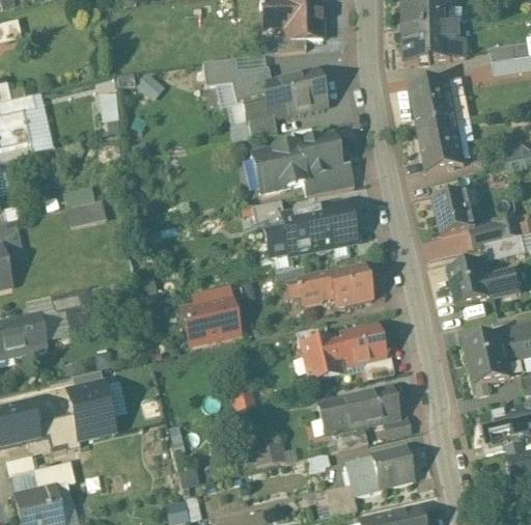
[(262,0),(262,22),(286,22),(285,35),(285,36),(305,36),(322,36),(322,0),(262,0)]
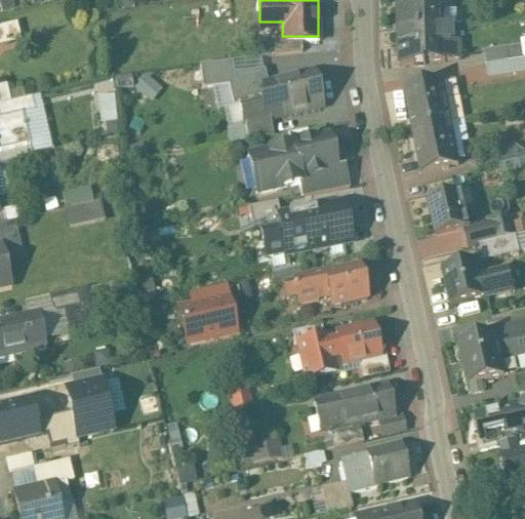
[(398,0),(399,25),(439,24),(438,8),(444,7),(443,0),(398,0)]
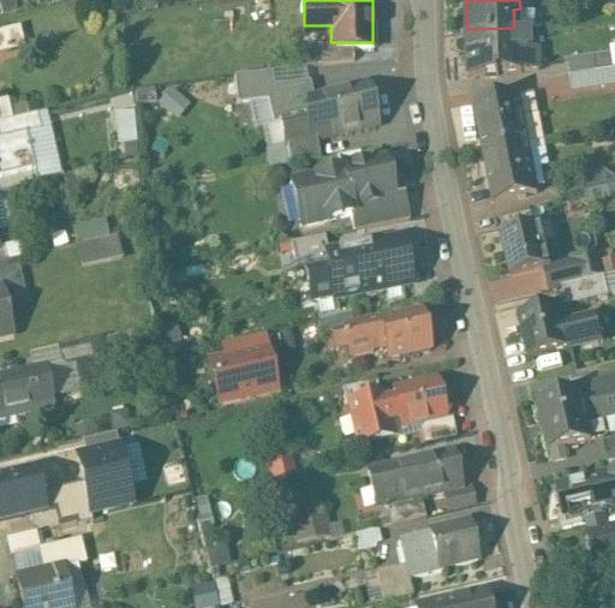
[(6,25),(0,25),(0,46),(10,43),(6,25)]
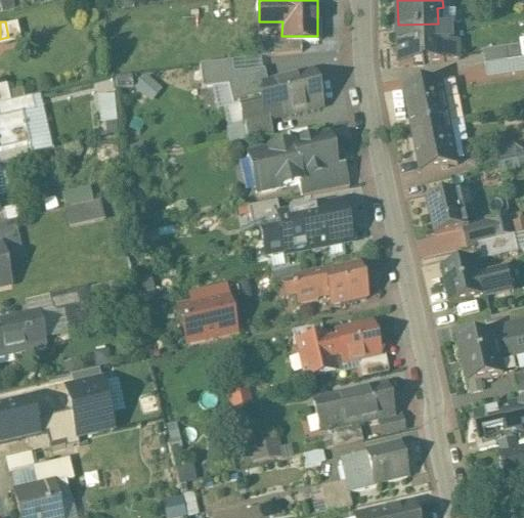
[(438,24),(398,25),(400,60),(425,60),(425,57),(444,57),(445,56),(459,55),(457,38),(451,38),(450,23),(439,24),(438,24)]
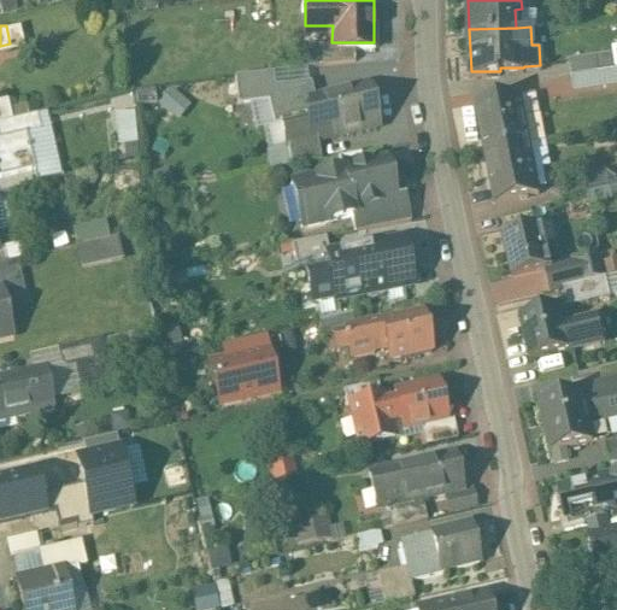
[(354,42),(331,42),(331,41),(324,41),(324,59),(356,56),(354,42)]
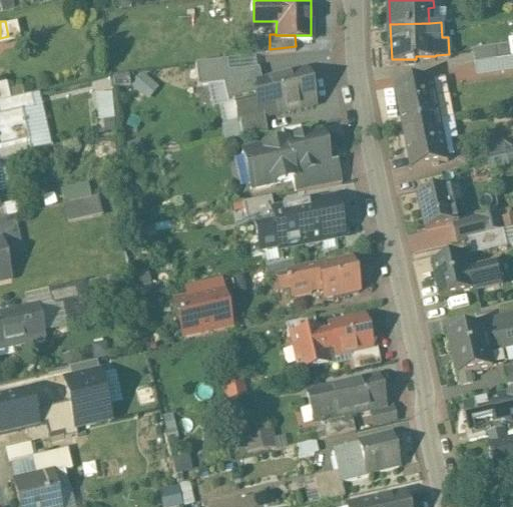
[(507,41),(473,45),(476,60),(510,55),(507,41)]
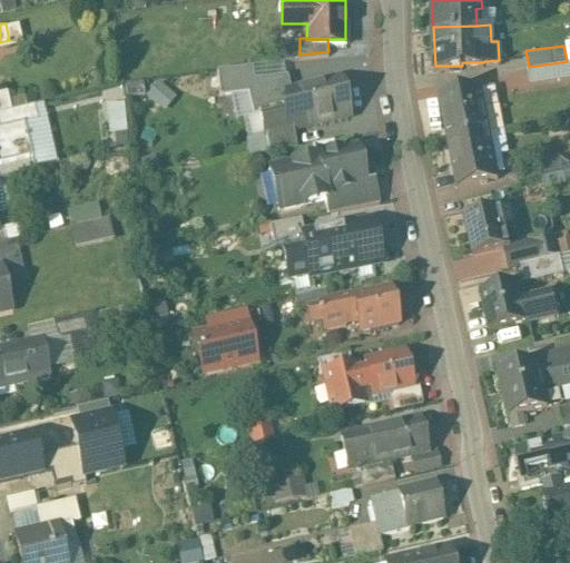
[(569,60),(567,61),(529,67),(530,81),(569,75),(569,60)]
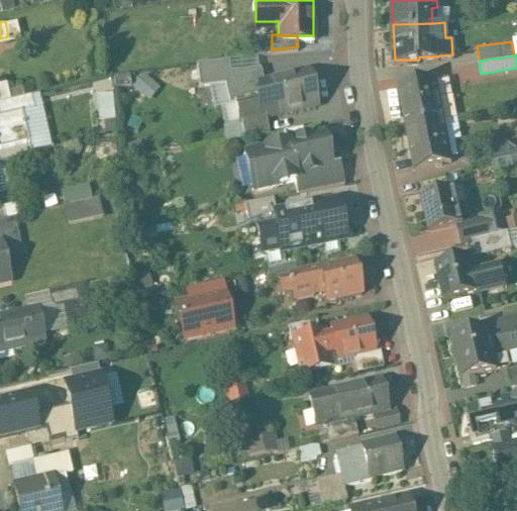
[(270,77),(264,78),(261,66),(230,69),(228,57),(197,61),(199,84),(224,81),(229,102),(235,100),(240,120),(278,111),(270,77)]
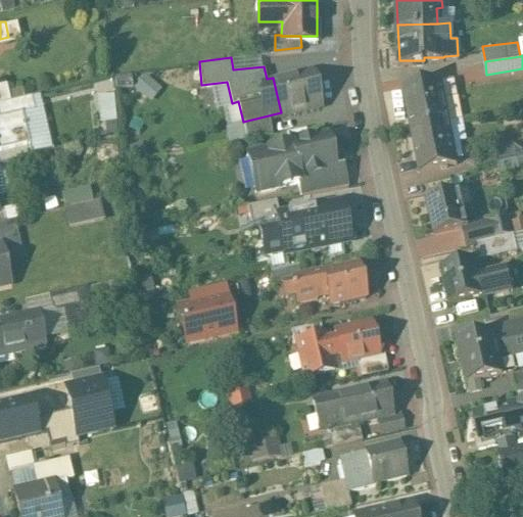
[(313,68),(273,78),(281,112),(321,103),(313,68)]
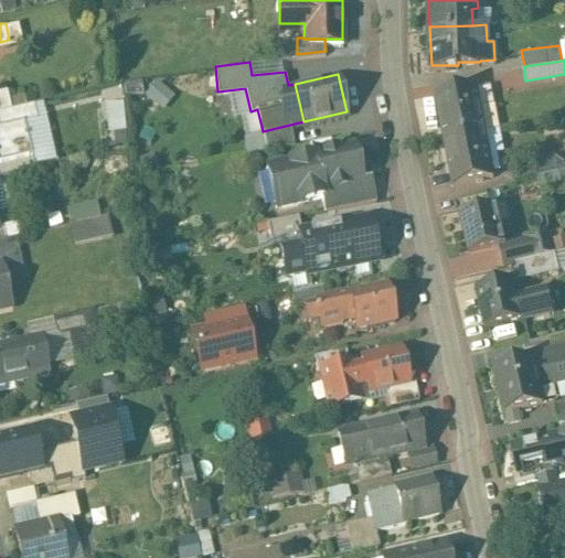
[(166,85),(156,77),(145,89),(155,98),(166,85)]
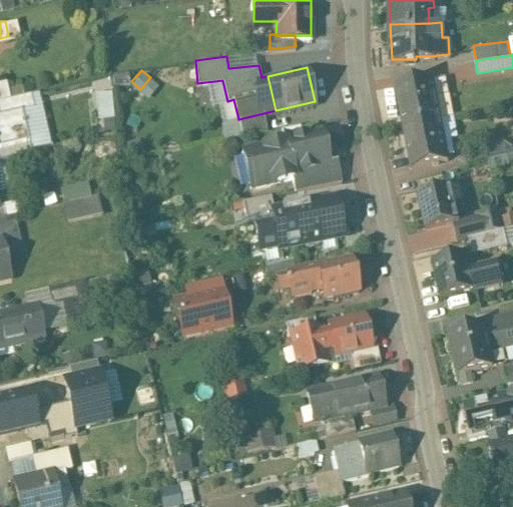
[(432,75),(396,82),(404,123),(440,116),(454,113),(450,94),(436,96),(432,75)]
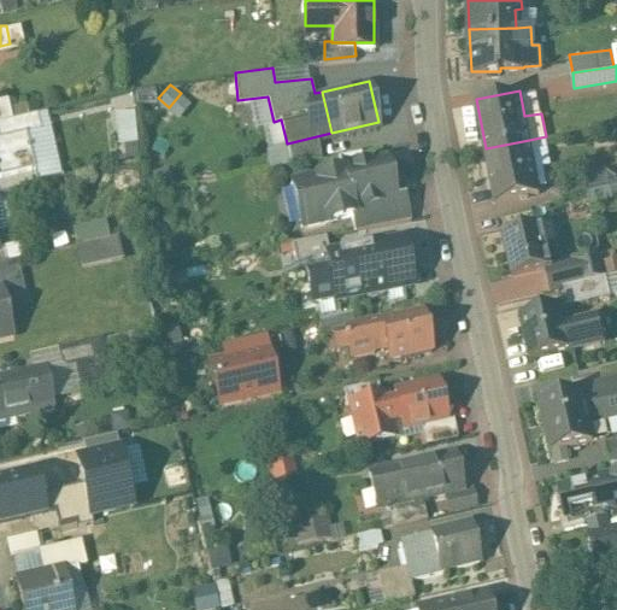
[(9,92),(0,94),(0,117),(15,113),(9,92)]
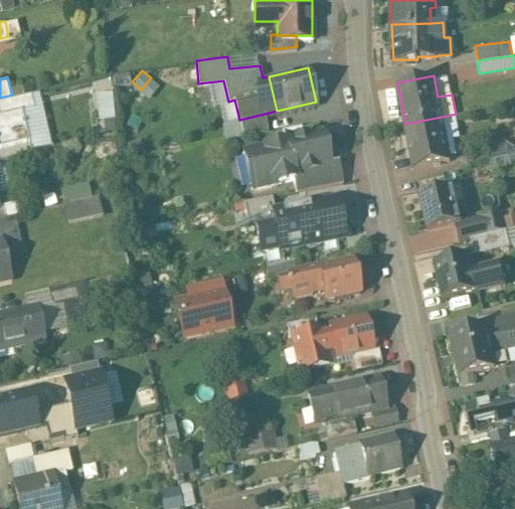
[(115,114),(113,88),(97,89),(99,115),(115,114)]
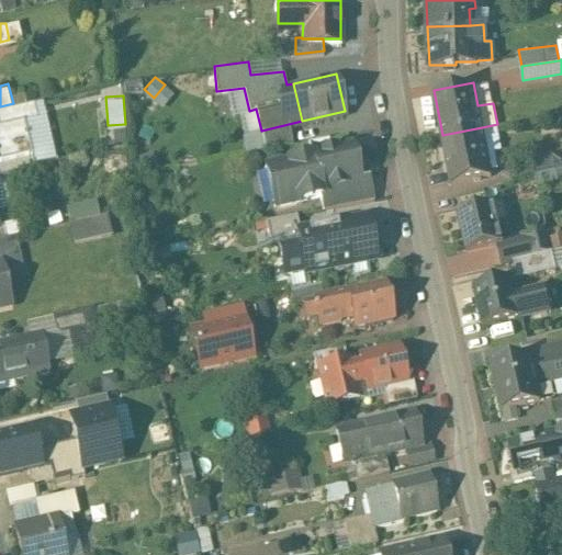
[(23,116),(0,121),(0,157),(32,150),(23,116)]
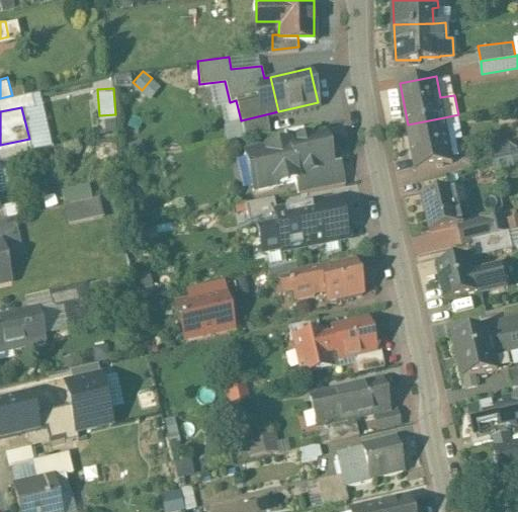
[(444,117),(408,124),(416,166),(452,159),(444,117)]
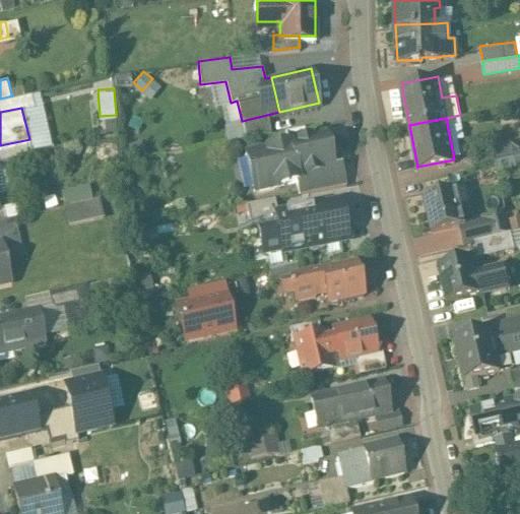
[(288,141),(250,149),(259,187),(297,179),(298,178),(297,174),(332,165),(332,164),(333,164),(325,131),(288,140),(288,141)]
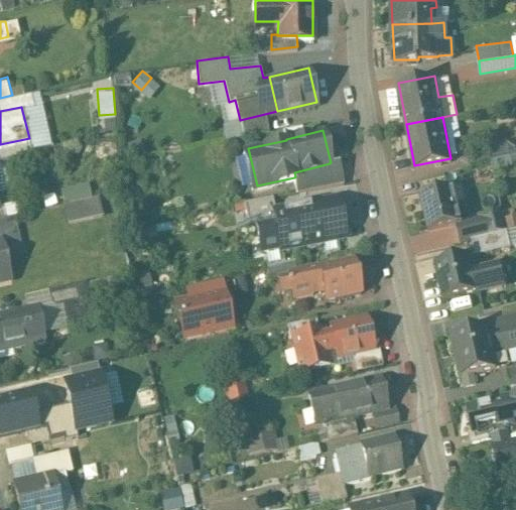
[(505,138),(471,146),(469,149),(472,161),(508,153),(505,138)]
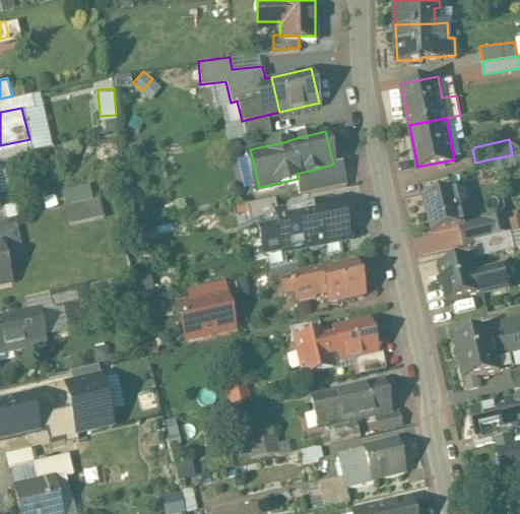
[(332,165),(297,174),(298,178),(297,179),(300,191),(345,182),(341,162),(333,164),(332,164),(332,165)]
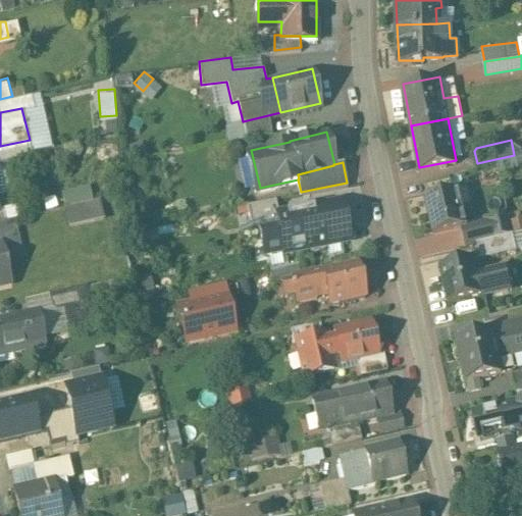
[(459,187),(425,194),(433,229),(467,222),(459,187)]
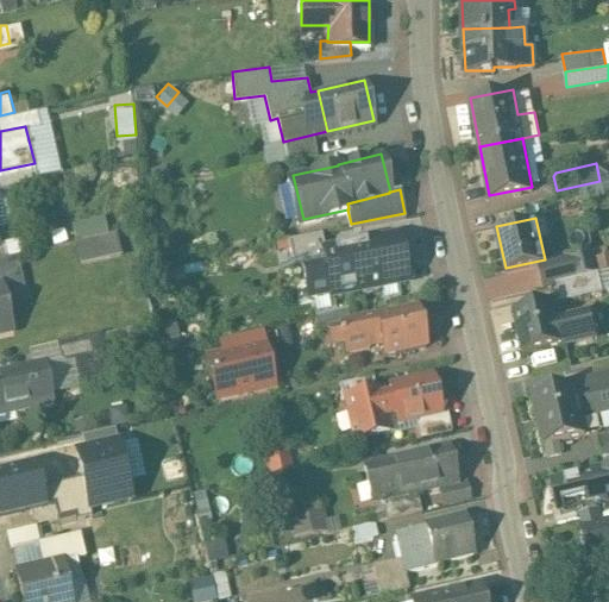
[(76,234),(81,258),(124,249),(118,225),(76,234)]
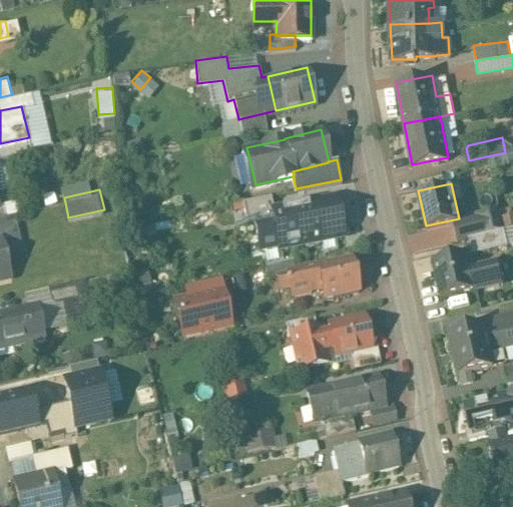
[(336,191),(281,204),(285,223),(340,210),(336,191)]
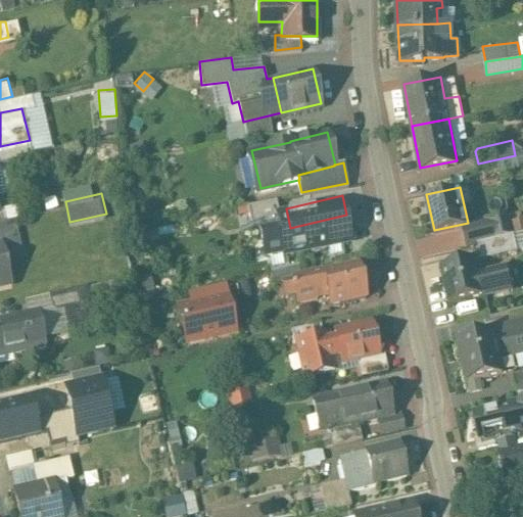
[(27,198),(3,203),(6,217),(9,217),(30,212),(27,198)]
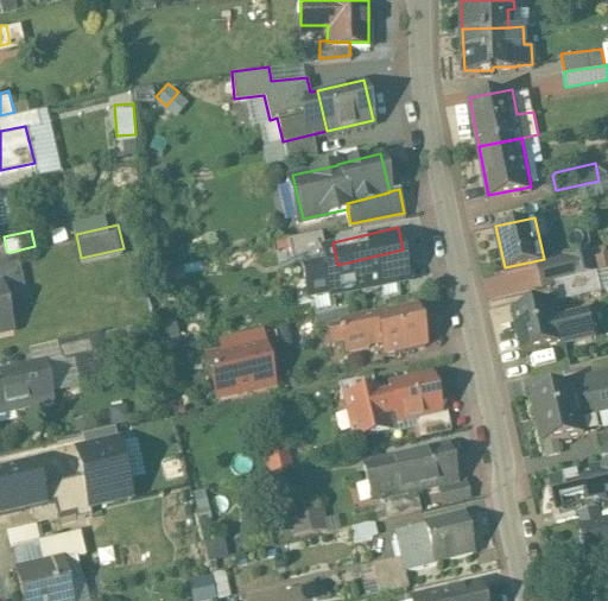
[(593,246),(567,253),(571,273),(597,267),(593,246)]
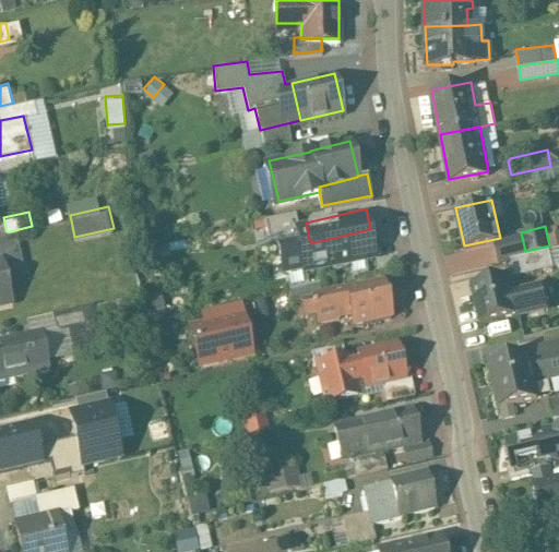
[(373,248),(370,229),(310,243),(313,261),(373,248)]
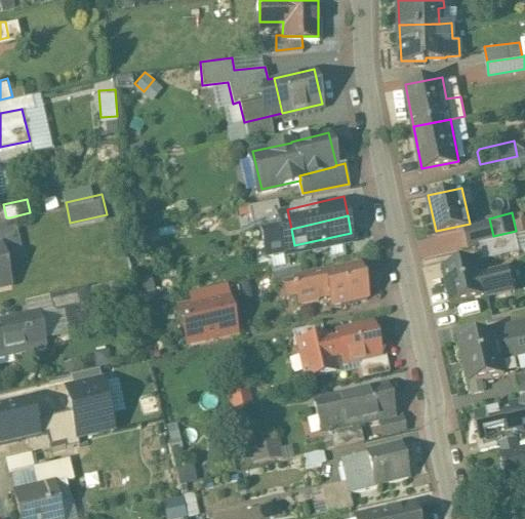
[(6,217),(0,218),(0,241),(2,241),(4,249),(15,246),(9,217),(6,217)]
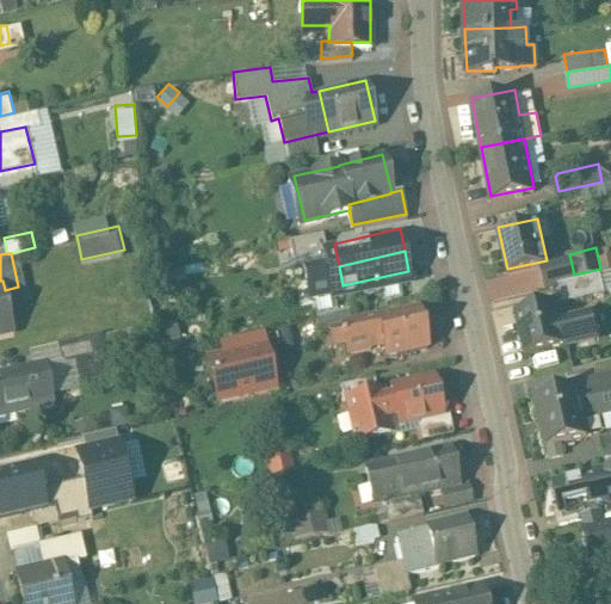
[(574,275),(559,279),(563,299),(605,289),(600,269),(574,275)]
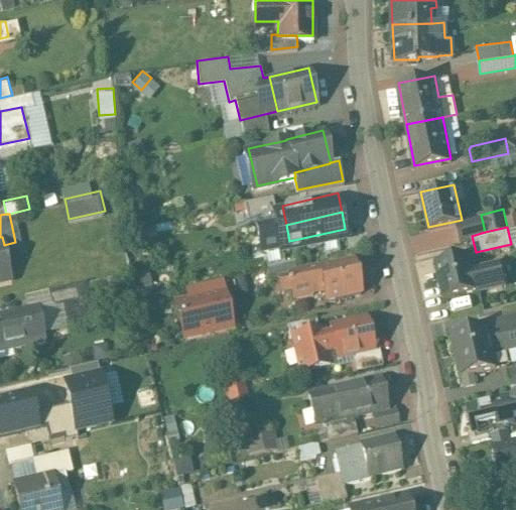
[(345,229),(289,241),(293,260),(350,248),(345,229)]
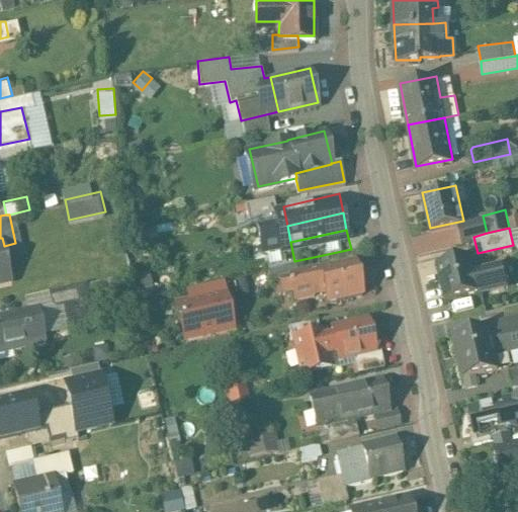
[(0,238),(0,275),(10,273),(4,246),(2,238),(0,238)]
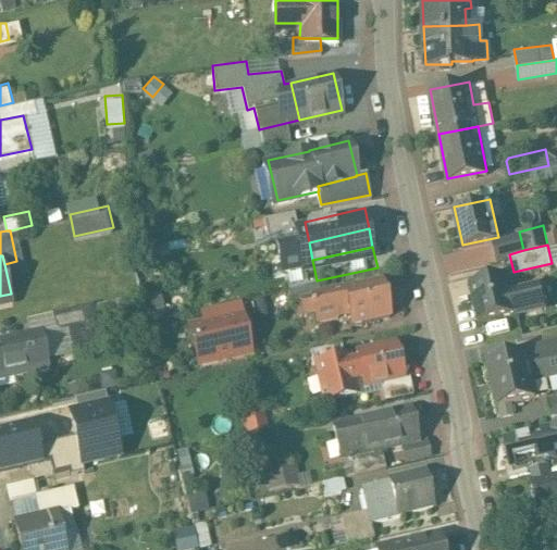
[(507,272),(471,280),(480,319),(516,311),(511,289),(507,272)]
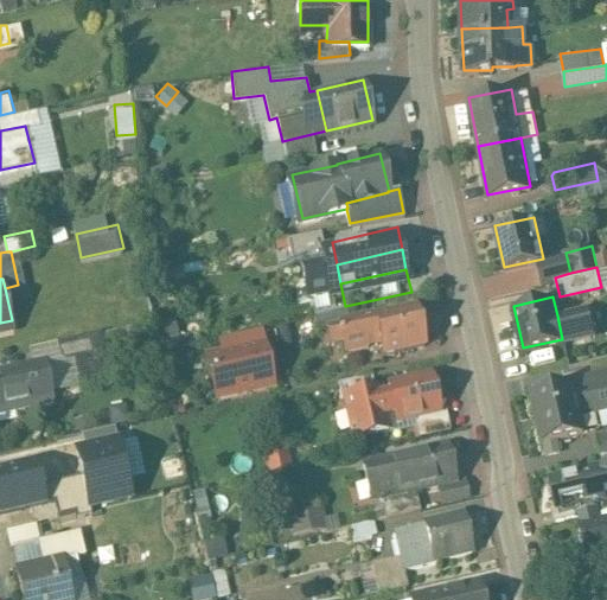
[(415,302),(374,312),(378,334),(382,350),(425,340),(415,302)]
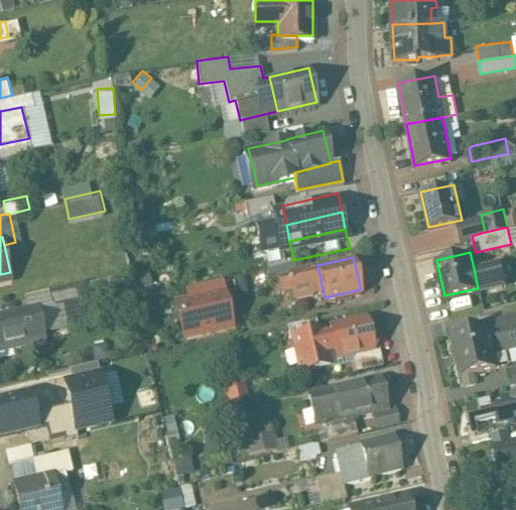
[(293,260),(267,265),(270,278),(287,273),(297,270),(293,260)]
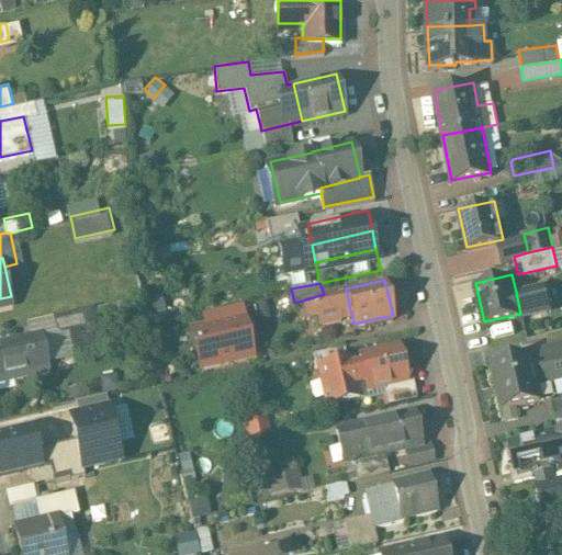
[(543,285),(516,292),(520,313),(548,306),(543,285)]
